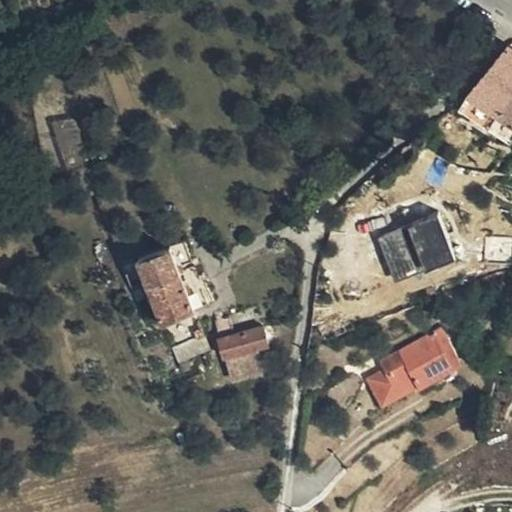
[(498,112),(511,91),(511,46),(508,44),(467,93),(460,106),(489,125),(498,112)]
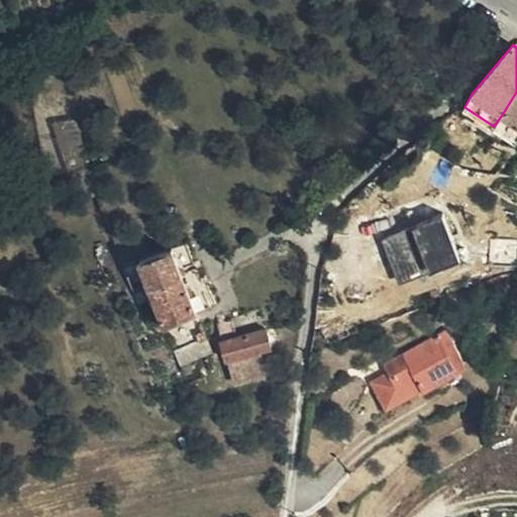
[(516,92),(503,113),(516,121),(516,92)]
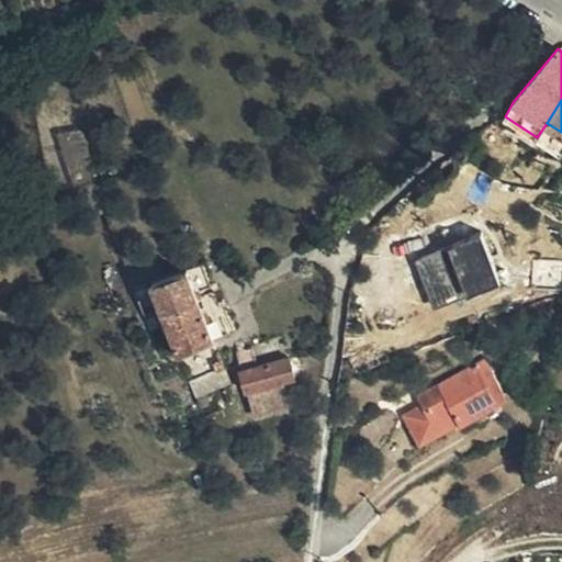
[(499,137),(504,128),(492,121),(487,130),(499,137)]
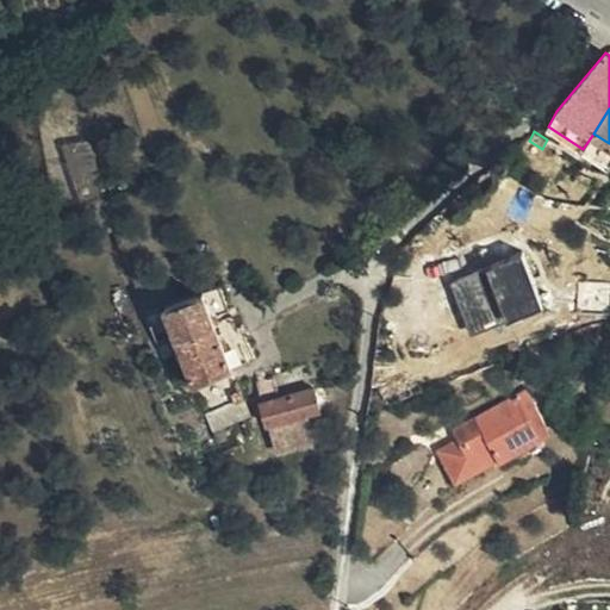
[(583,149),(608,167),(609,163),(609,143),(593,134),(583,149)]
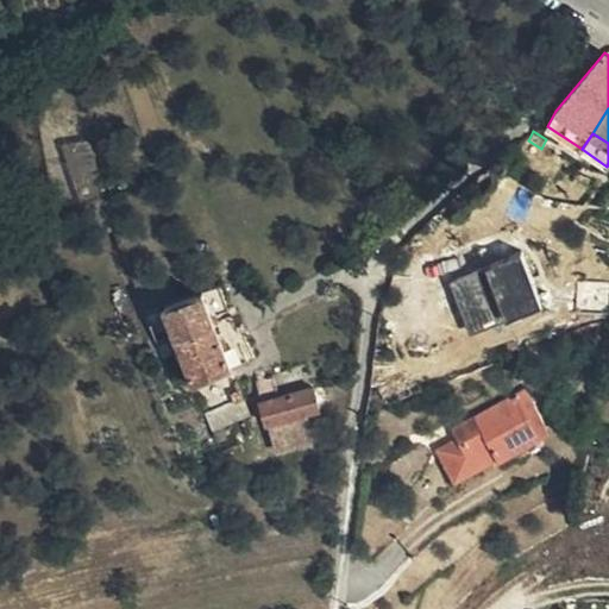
[(500,263),(471,257),(468,272),(496,278),(500,263)]
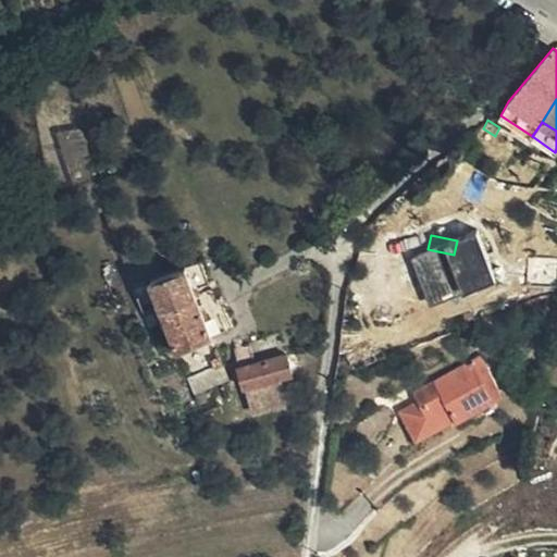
[(208,283),(201,262),(151,279),(160,306),(176,348),(227,330),(221,312),(225,310),(221,297),(215,299),(212,288),(195,294),(194,287),(208,283)]
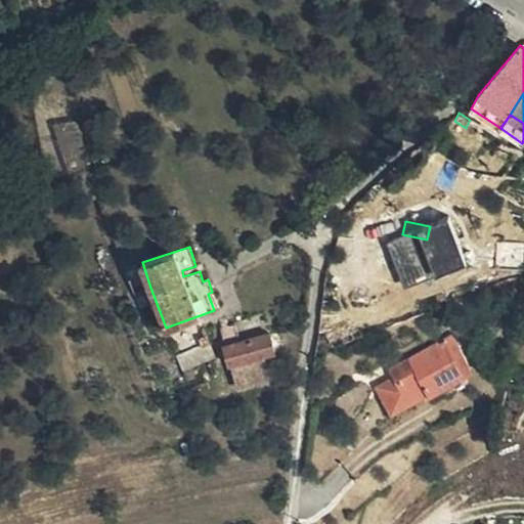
[(150,288),(142,262),(126,268),(135,293),(150,288)]
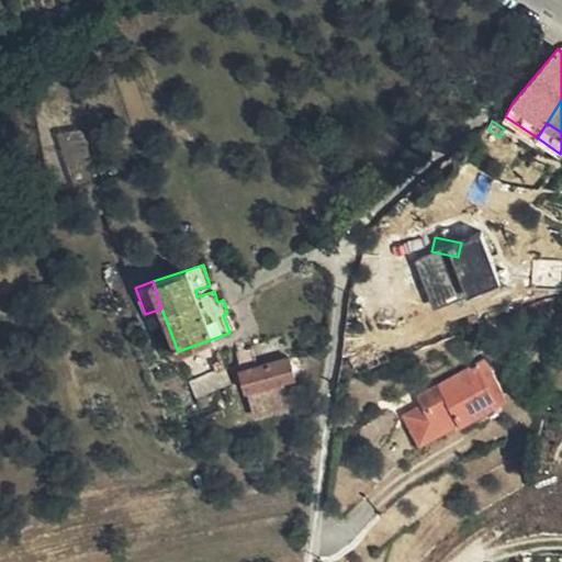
[(246,392),(282,382),(294,379),(289,357),(240,370),(246,392)]
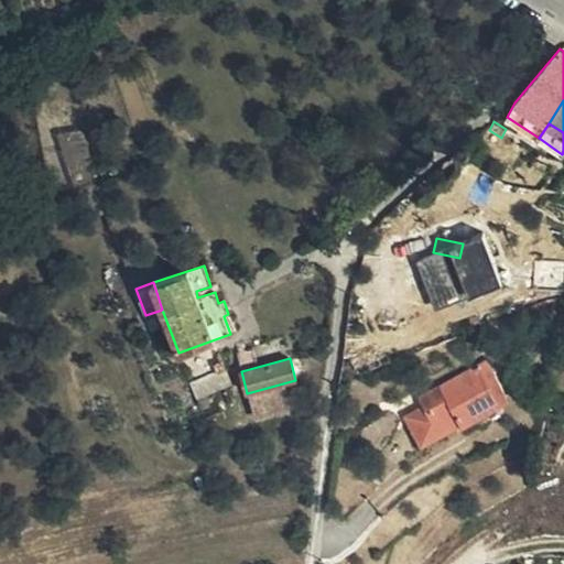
[(218,375),(227,371),(227,370),(224,361),(215,365),(217,371),(218,375)]
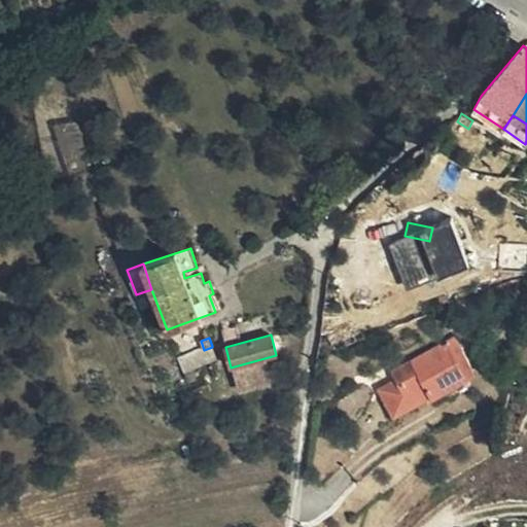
[(389,422),(427,400),(461,382),(468,378),(449,340),(407,361),(408,364),(387,375),(391,383),(375,392),(389,422)]
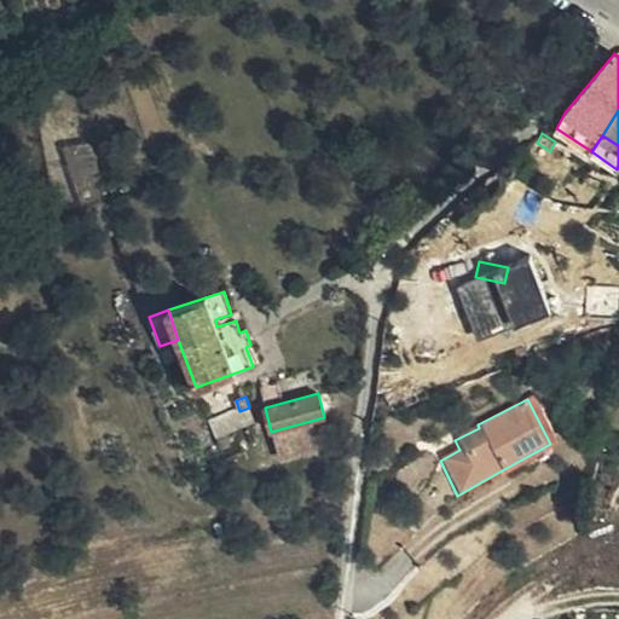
[(217,438),(233,432),(254,422),(249,408),(239,411),(238,408),(209,420),(217,438)]
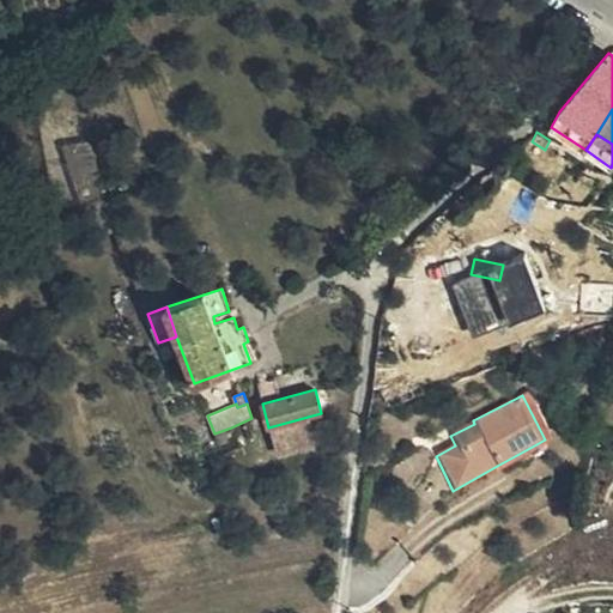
[(274,449),(314,441),(308,417),(268,428),(274,449)]
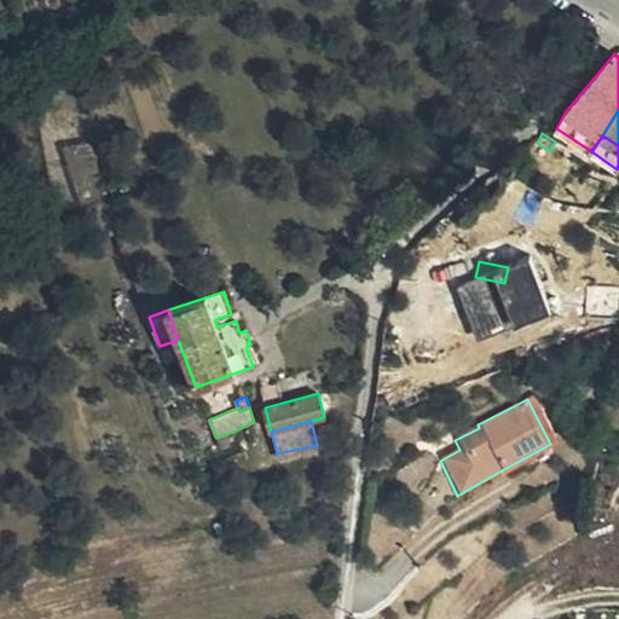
[(217,438),(226,460),(242,452),(233,432),(217,438)]
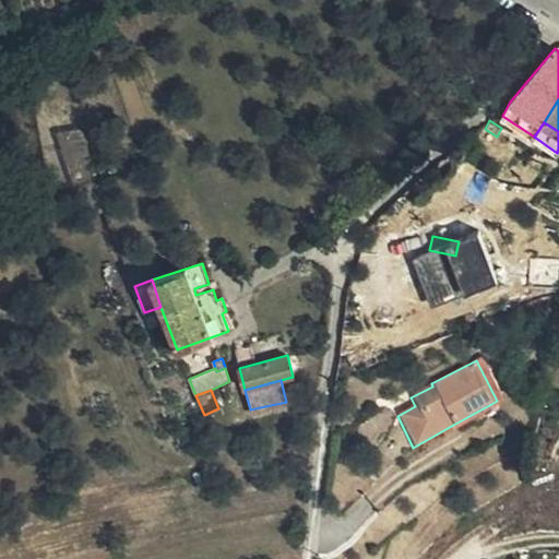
[(489,405),(453,425),(458,435),(494,414),(489,405)]
